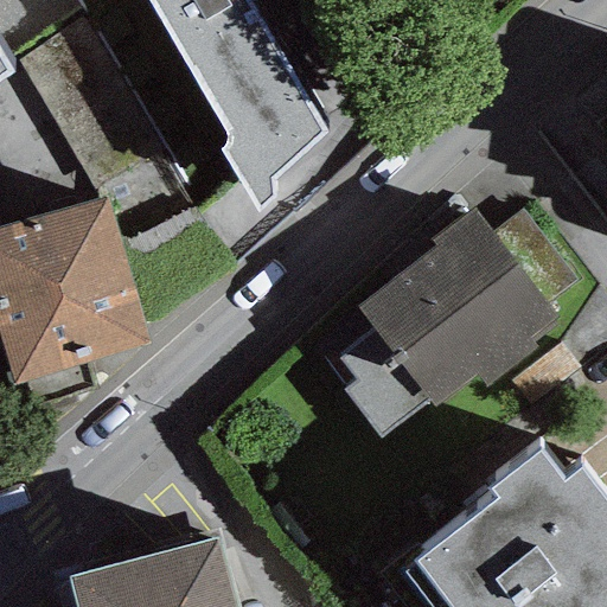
[(0,0),(0,82),(14,72),(0,49),(0,0),(145,0),(225,134),(225,140),(218,148),(256,213),(276,200),(273,180),(326,132),(251,0),(0,0)]
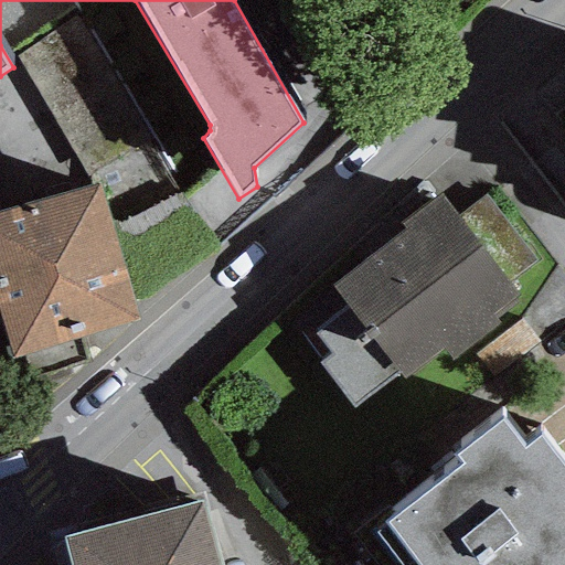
[(106,185),(0,213),(0,322),(8,353),(141,318),(106,185)]
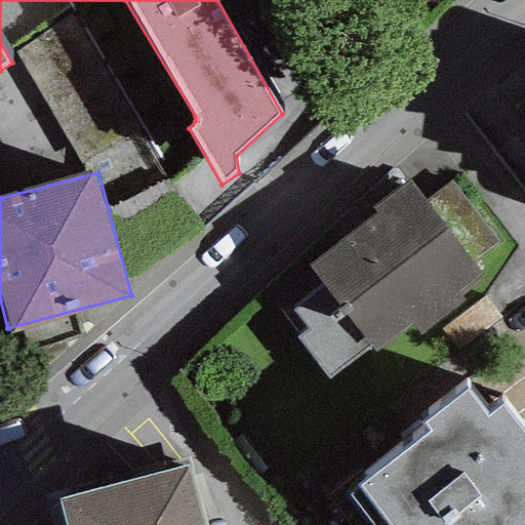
[(308,266),(323,286),(292,309),(308,329),(296,337),(328,378),(370,346),(375,352),(411,324),(420,335),(466,301),(459,293),(482,276),(472,264),(425,201),(407,178),(370,206),(376,213),(308,266)]
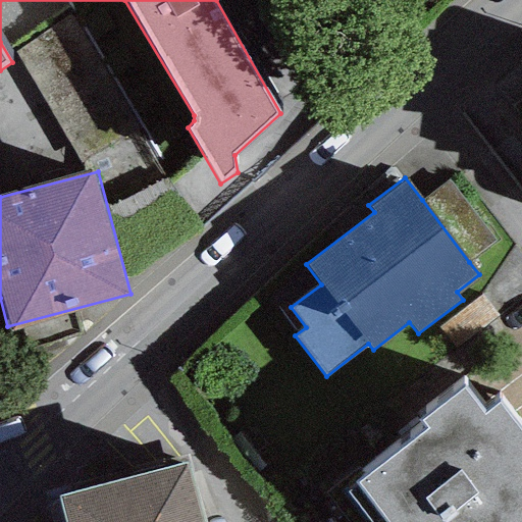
[(450,179),(422,200),(469,262),(497,242),(450,179)]
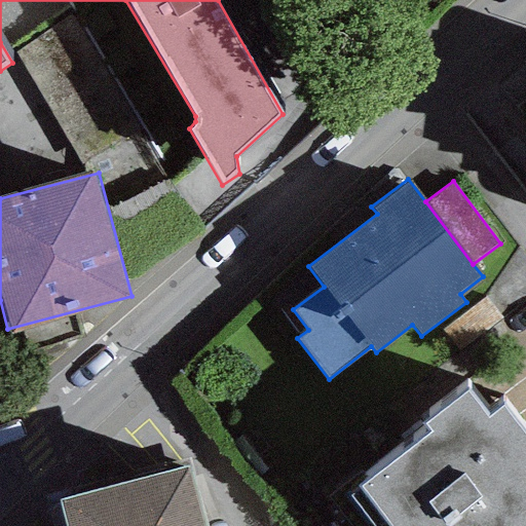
[(488,418),(475,401),(468,392),(423,425),(430,435),(360,487),(388,525),(525,525),(525,436),(503,406),(488,418)]
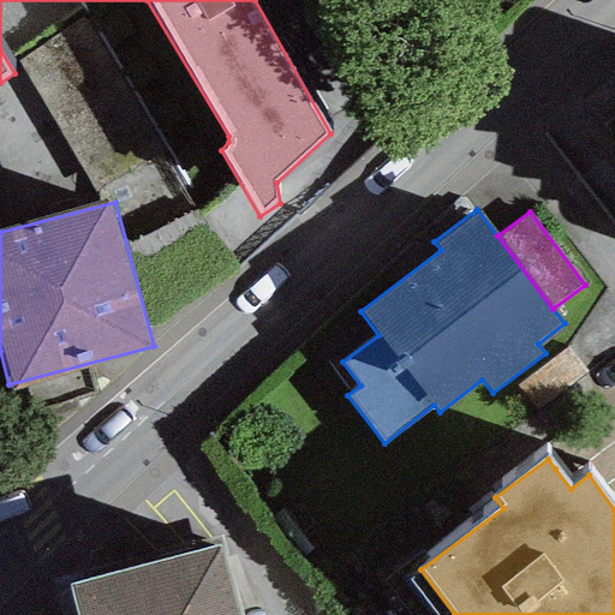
[(69,585),(76,614),(239,614),(221,545),(69,585)]
